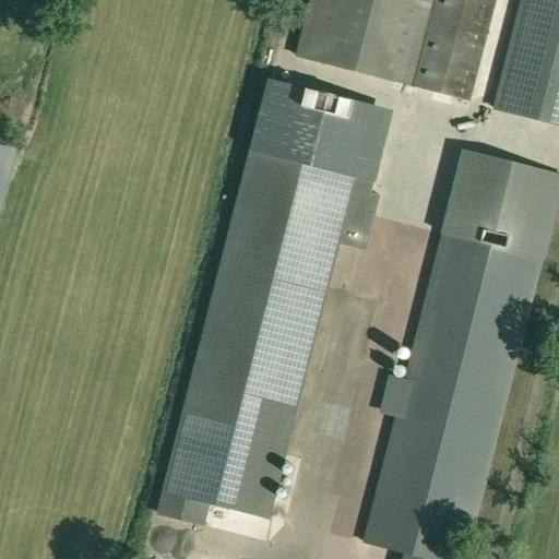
[(314,0),(300,57),(412,86),(433,0),(314,0)]
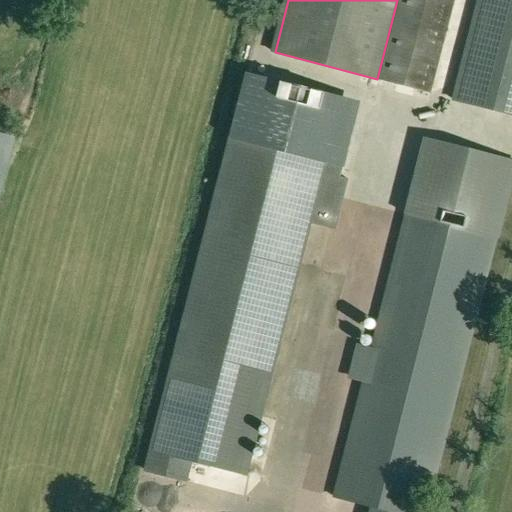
[(456,0),(398,0),(378,79),(432,93),(456,0)]
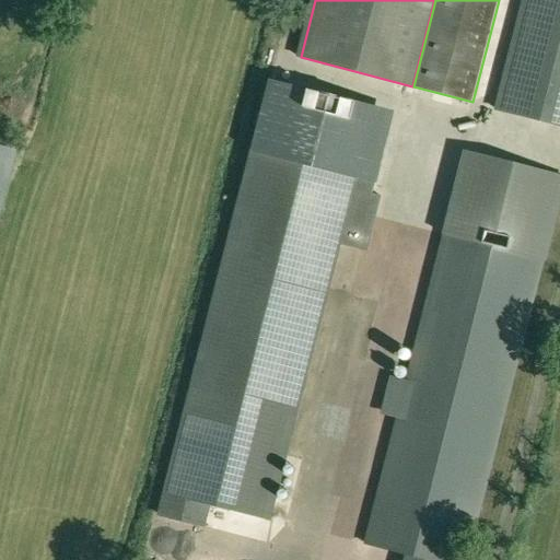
[(559,0),(523,0),(496,108),(559,125),(559,0)]
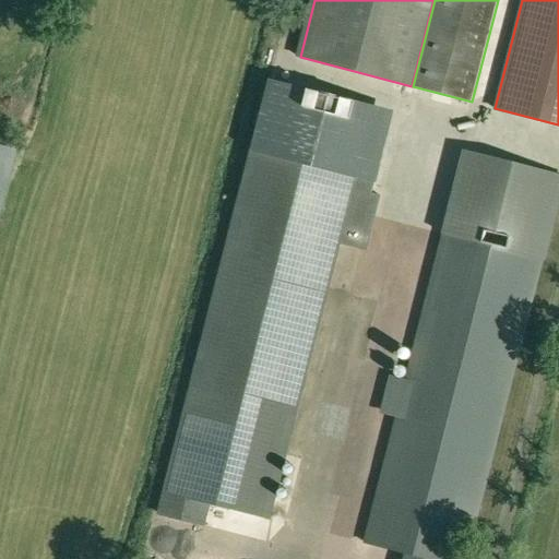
[(359,177),(376,181),(394,111),(268,78),(250,152),(359,177)]
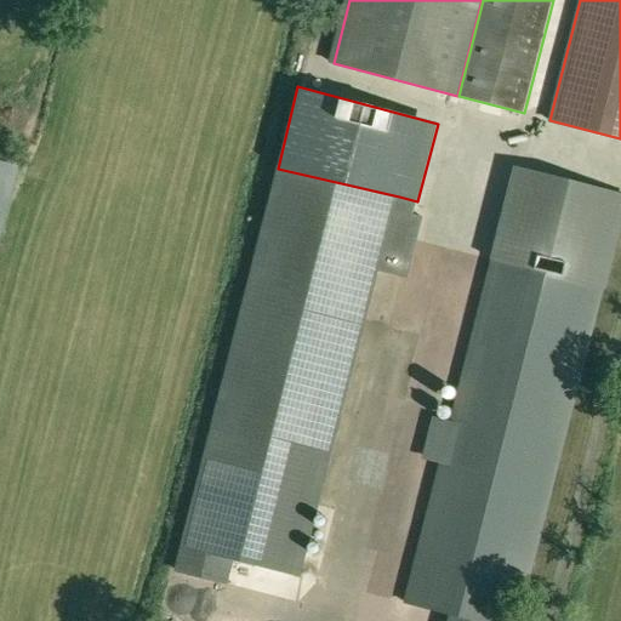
[(438,465),(403,605),(449,615),(478,620),(519,620),(620,226),(620,187),(516,161),(450,421),(433,416),(423,460),(438,465)]
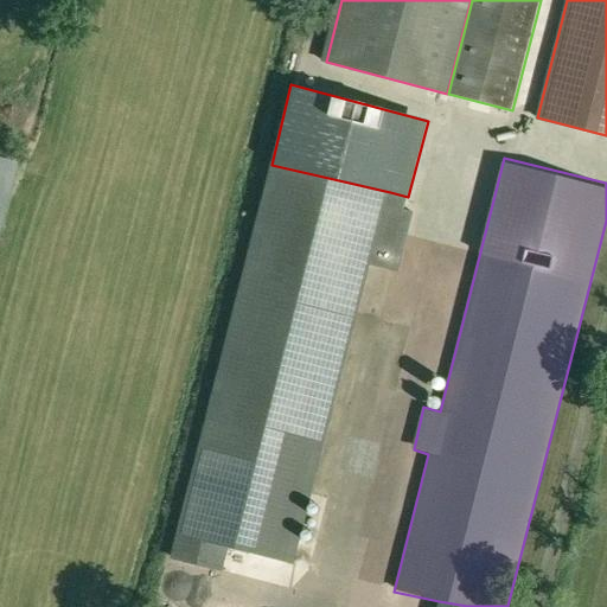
[(174,560),(223,572),(229,547),(295,563),(371,264),(398,273),(414,212),(387,205),(390,192),(272,165),(174,560)]
